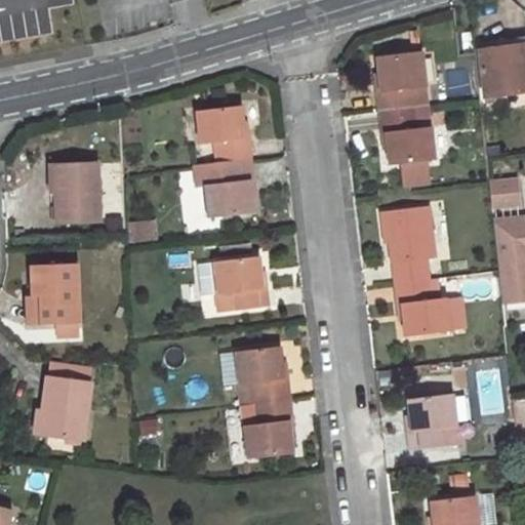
[(524,36),(507,39),(507,47),(524,44),(524,36)]
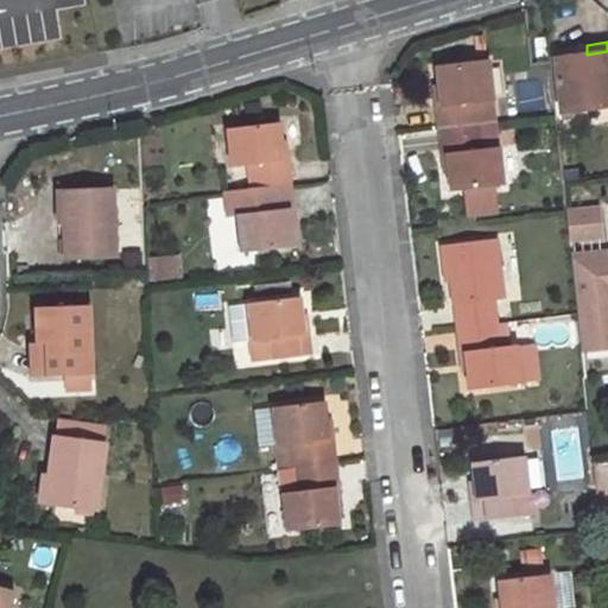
[(574,118),(572,109),(607,105),(607,51),(587,55),(557,58),(564,119),(574,118)]
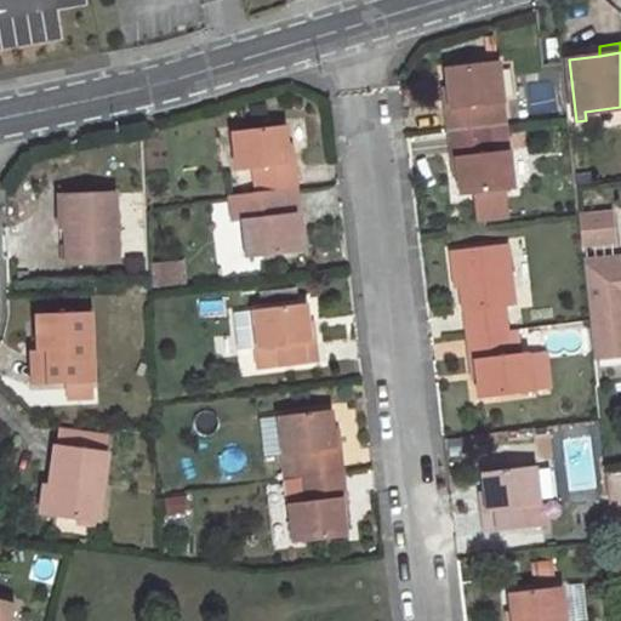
[(491,129),(489,106),(506,103),(501,63),(449,70),(453,108),(449,109),(451,134),(491,129)]
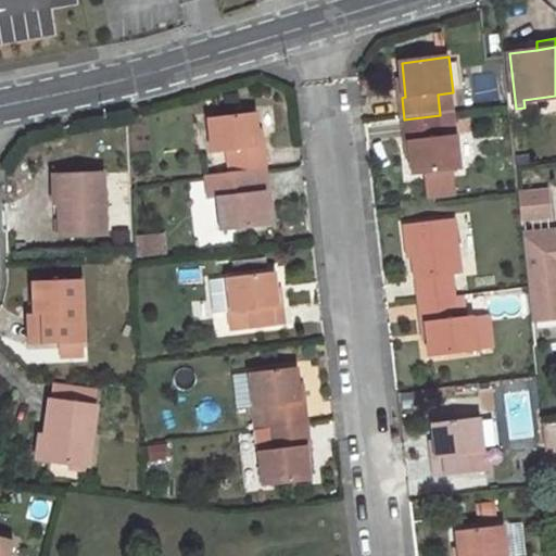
[(453,92),(438,95),(440,115),(455,113),(453,92)]
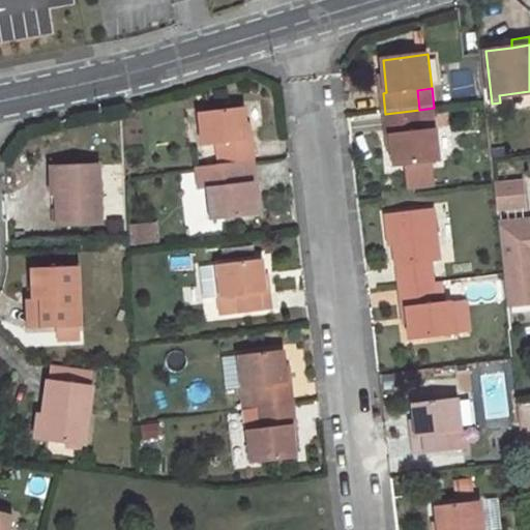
[(240,107),(197,112),(201,146),(215,145),(217,166),(253,160),(249,140),(244,141),(240,107)]
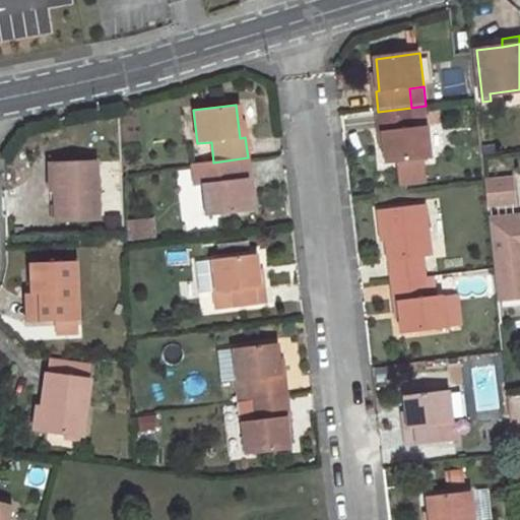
[(426,106),(411,108),(413,128),(428,126),(426,106)]
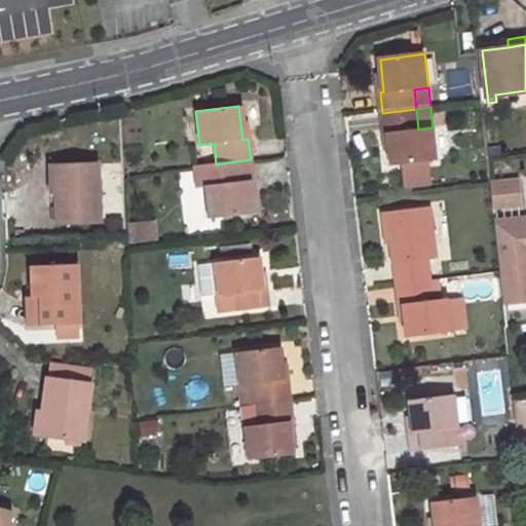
[(416,109),(382,113),(384,135),(389,134),(392,165),(437,161),(433,127),(418,129),(416,109)]
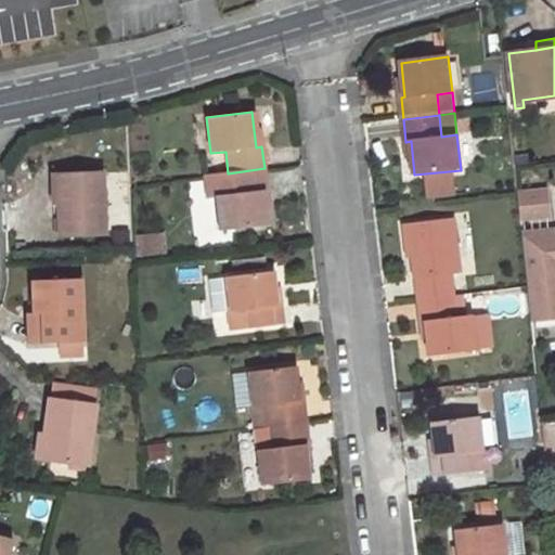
[(228,173),(204,176),(206,198),(216,197),(220,230),(267,223),(262,191),(268,190),(265,168),(228,173)]
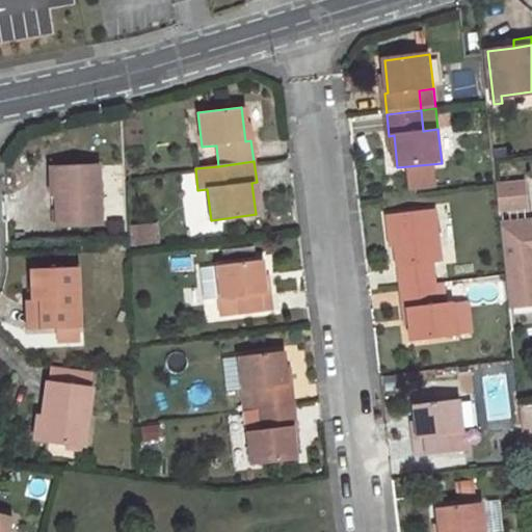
[(96,174),(53,176),(55,234),(99,232),(96,174)]
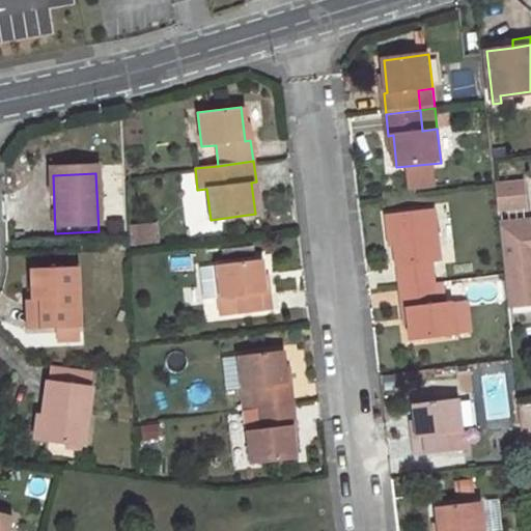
[(524,183),(496,186),(498,208),(526,205),(524,183)]
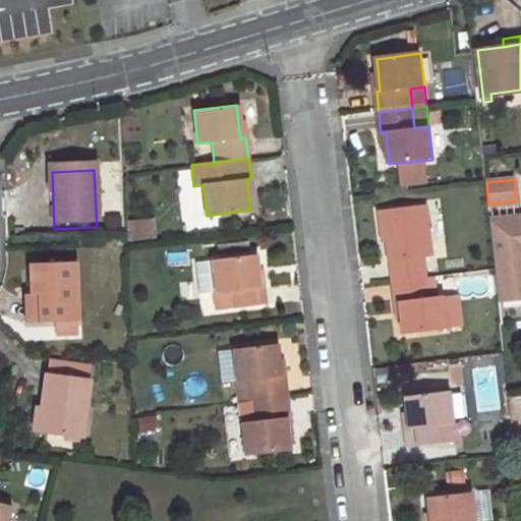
[(428,277),(426,257),(432,257),(427,206),(381,211),(384,234),(389,234),(394,281),(428,277)]
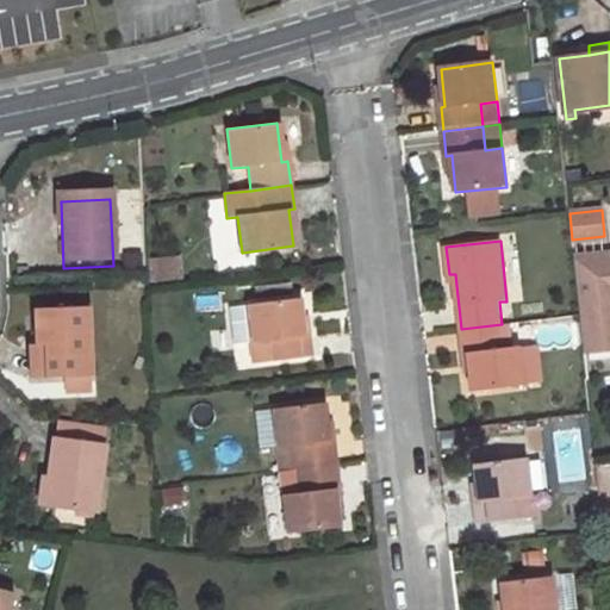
[(609,253),(574,257),(584,343),(609,340),(609,253)]
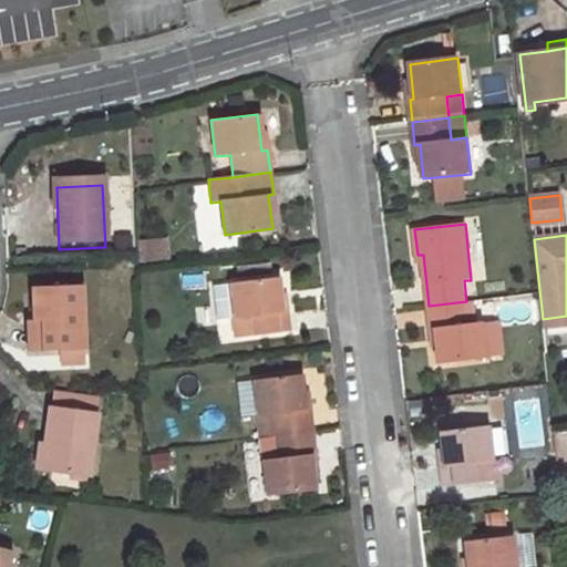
[(138,238),(141,261),(169,259),(167,236),(138,238)]
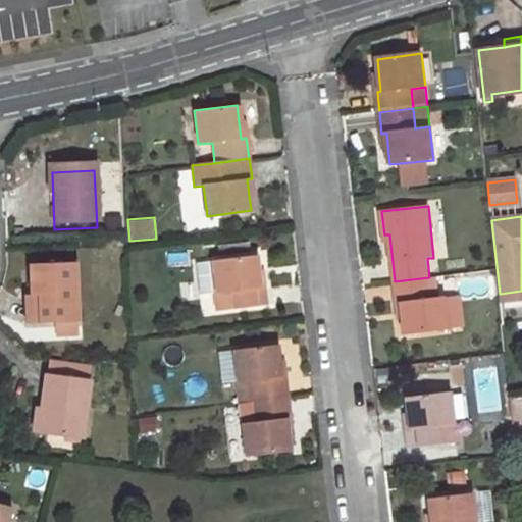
[(257,256),(195,263),(199,295),(214,293),(216,312),(265,305),(263,286),(260,288),(257,256)]
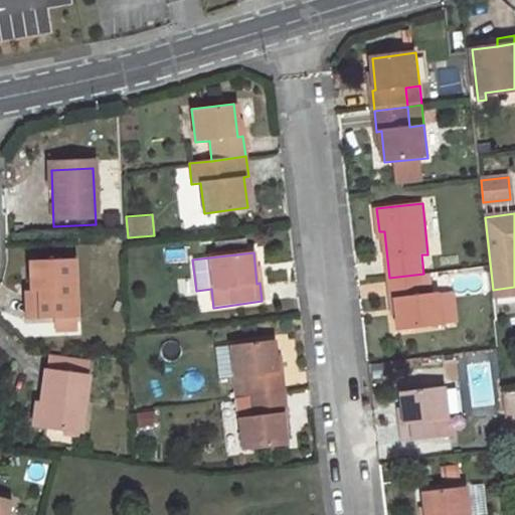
[(73,262),(29,264),(31,296),(38,296),(39,320),(57,319),(75,318),(73,262)]
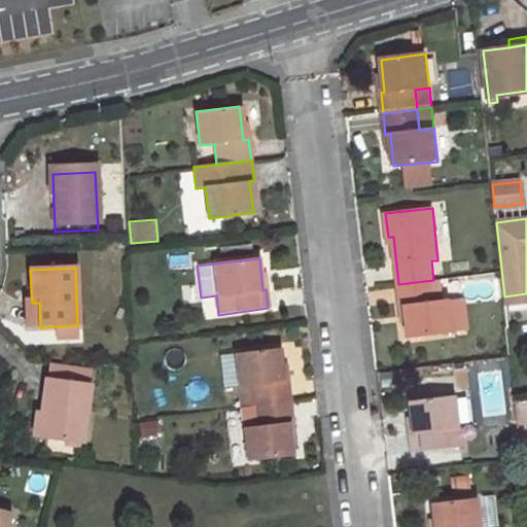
[(443,279),(433,280),(435,302),(445,300),(443,279)]
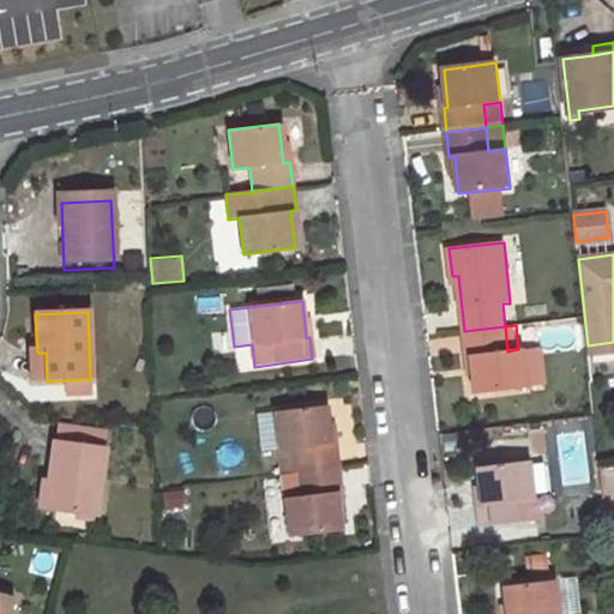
[(505,326),(464,331),(468,355),(473,355),(476,393),(529,387),(527,365),(525,349),(518,349),(507,351),(505,326)]
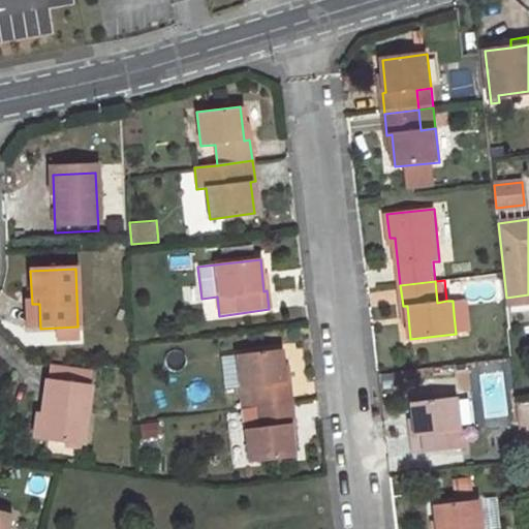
[(528,294),(506,298),(506,306),(528,303),(528,294)]
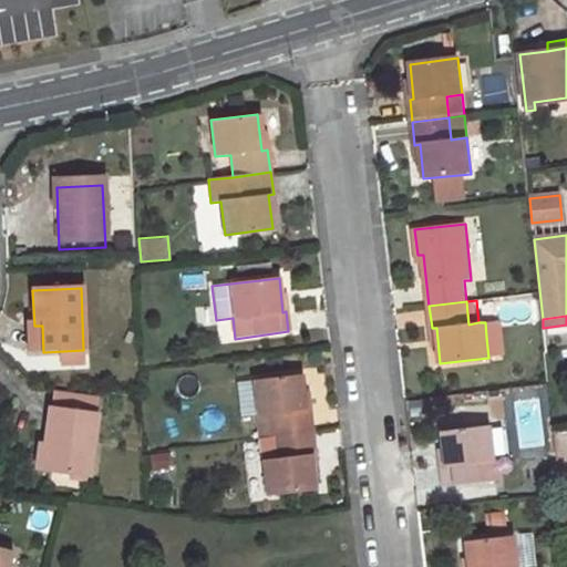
[(34,326),(29,326),(30,353),(43,352),(42,326),(34,326)]
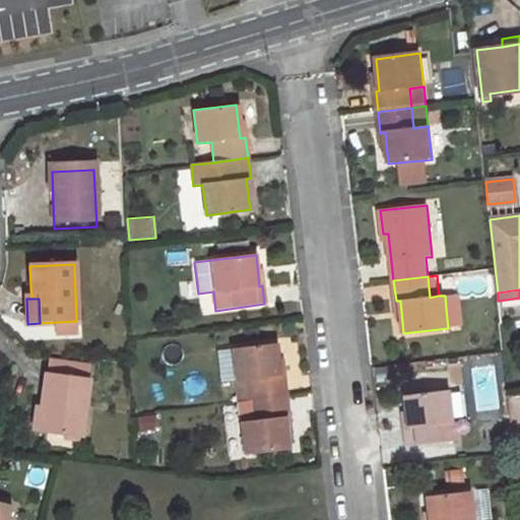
[(463,326),(461,308),(446,309),(448,328),(463,326)]
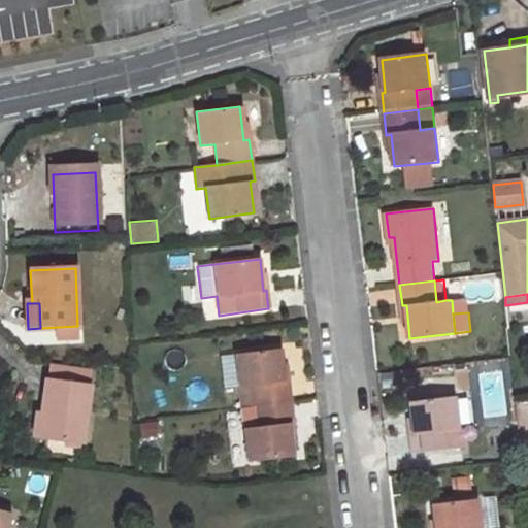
[(59,327),(59,339),(77,338),(77,326),(59,327)]
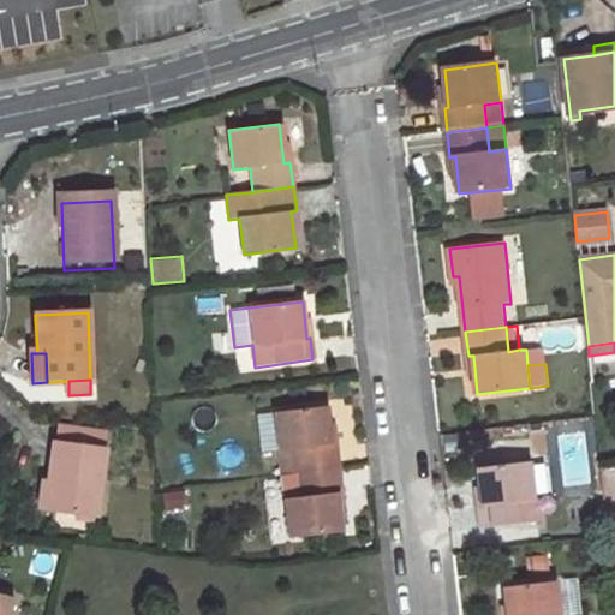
[(326,406),(255,415),(260,453),(275,451),(278,476),(336,467),(334,442),(330,442),(326,406)]
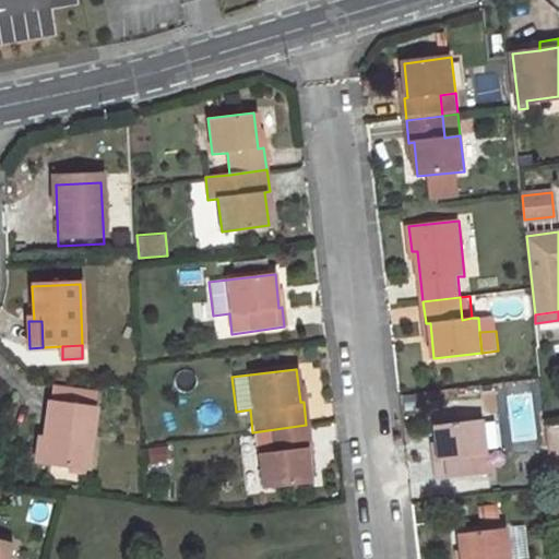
[(52,377),(49,400),(92,405),(95,384),(52,377)]
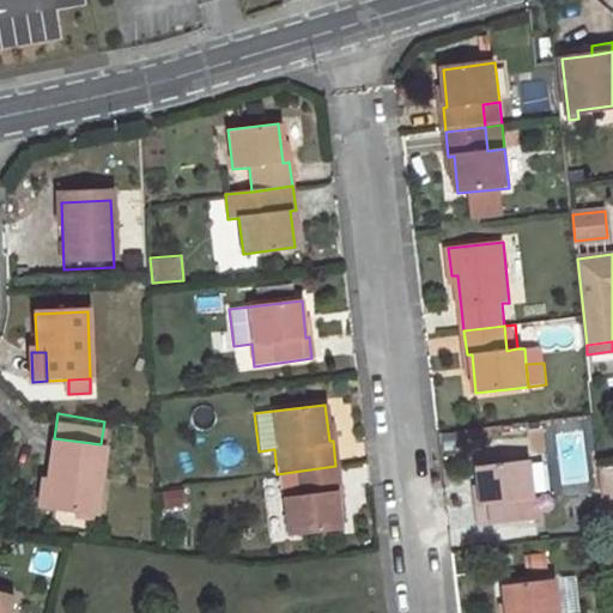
[(53,479),(49,509),(91,515),(101,444),(54,438),(48,478),(53,479)]
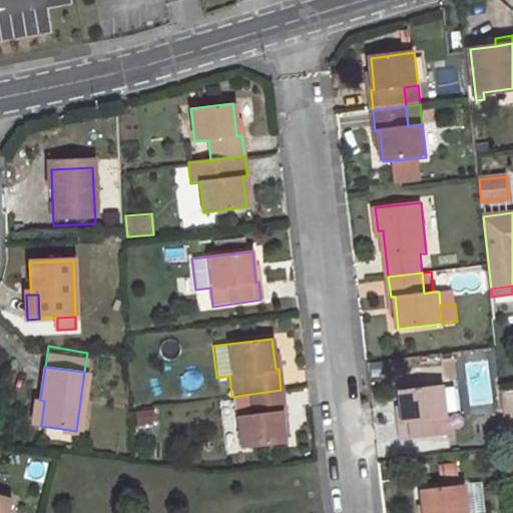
[(456,386),(443,387),(446,418),(459,417),(456,386)]
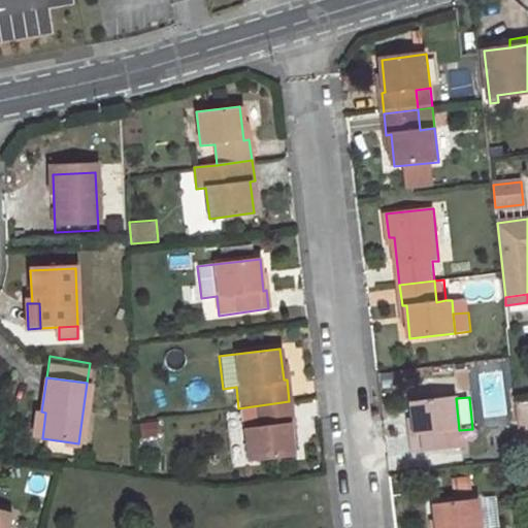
[(456,398),(410,403),(414,435),(411,436),(414,453),(461,448),(459,430),(456,398)]
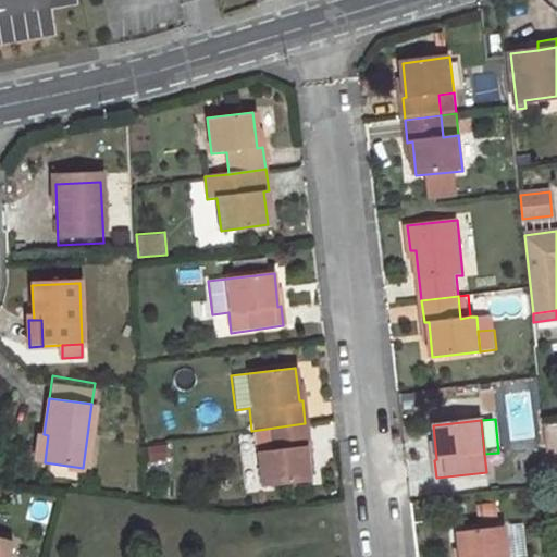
[(305,423),(251,431),(255,453),(257,453),(261,487),(310,481),(305,447),(308,446),(305,423)]
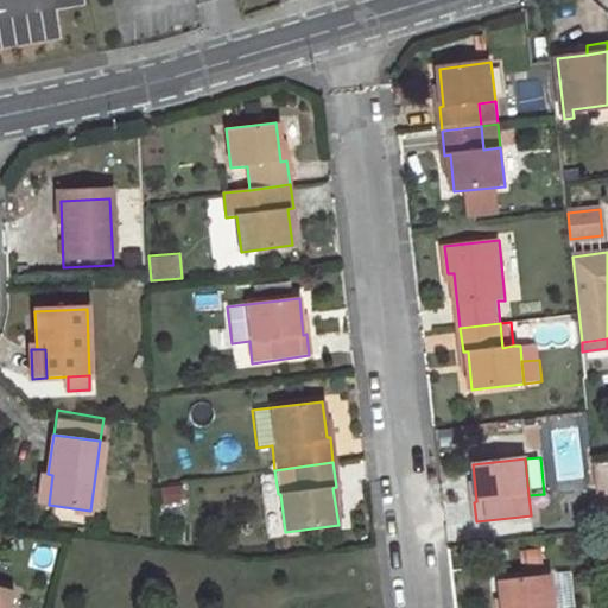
[(42,473),(38,504),(49,505),(52,475),(48,474),(42,473)]
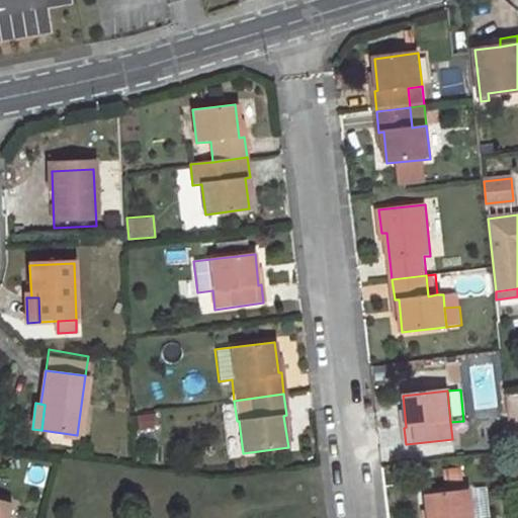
[(154,412),(136,415),(139,432),(157,429),(154,412)]
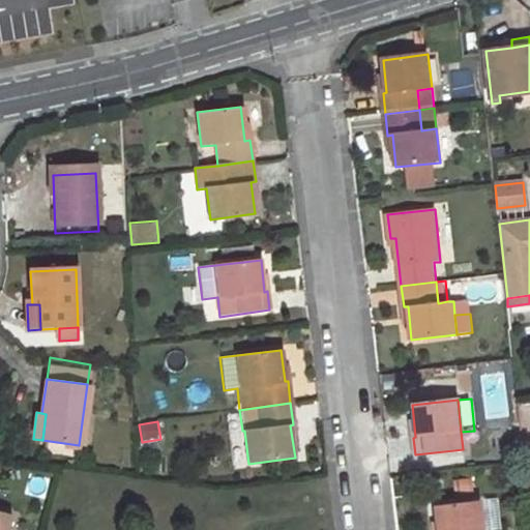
[(512,465),(520,464),(519,452),(510,453),(512,465)]
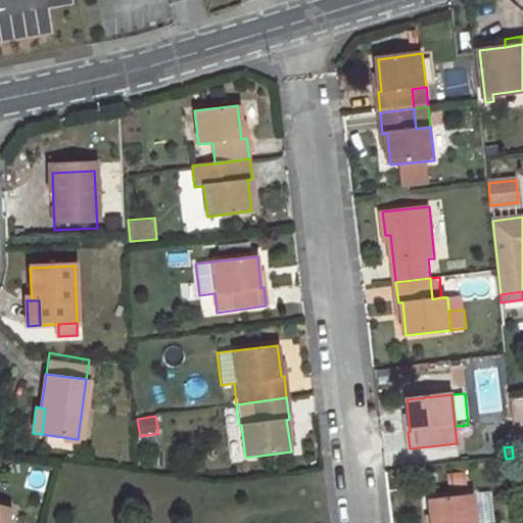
[(489,461),(506,459),(504,447),(488,449),(489,461)]
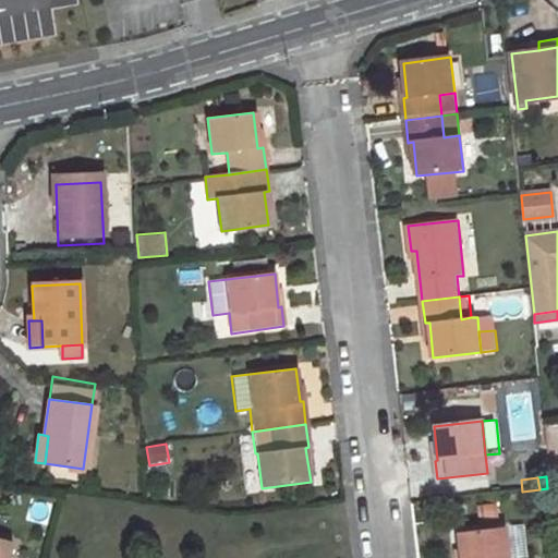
[(511,557),(508,528),(459,533),(461,557),(511,557)]
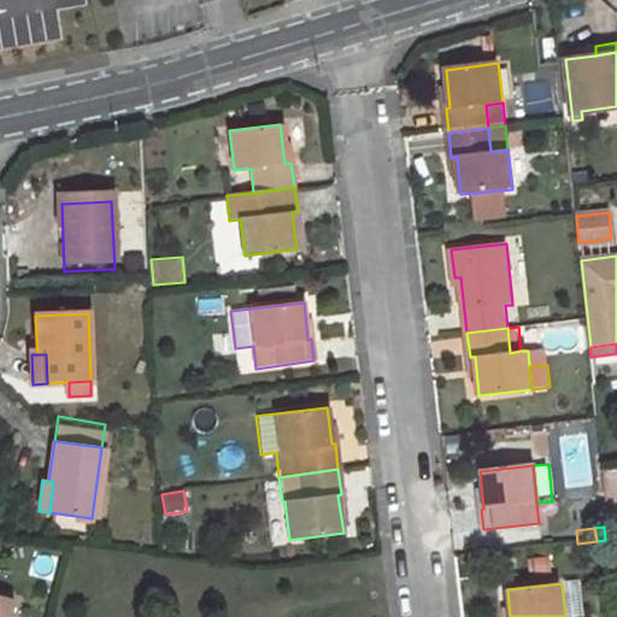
[(15,591),(0,587),(0,595),(12,599),(15,591)]
